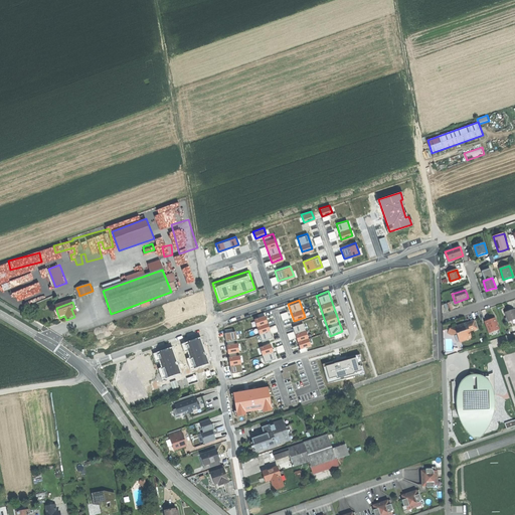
[(93,319),(95,321),(106,308),(104,306),(93,319)]
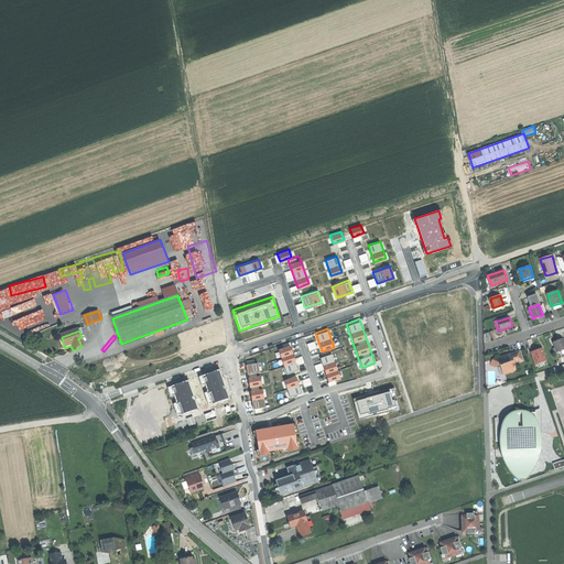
[(553,343),(556,351),(563,349),(563,342),(563,340),(563,339),(557,340),(553,343)]
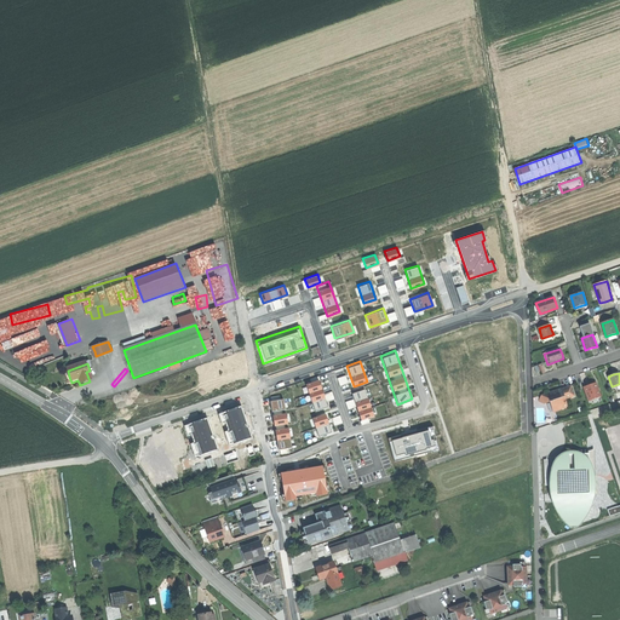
[(327,406),(317,377),(304,382),(314,411),(327,406)]
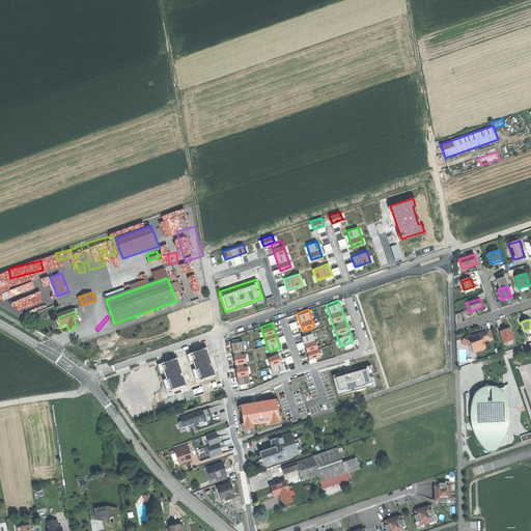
[(505,330),(500,332),(504,343),(514,339),(510,328),(505,330)]
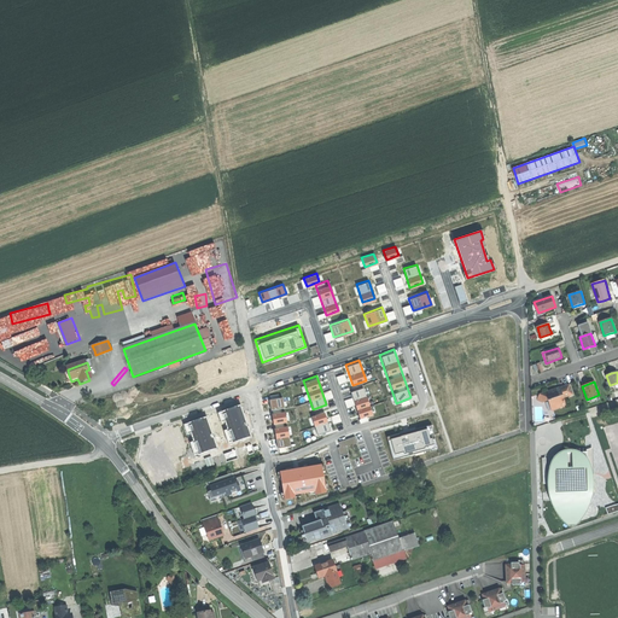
[(372,413),(362,385),(349,390),(359,418),(372,413)]
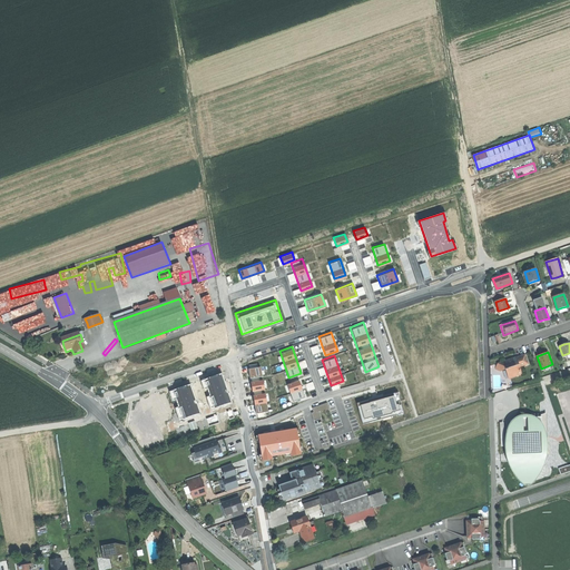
[(529,364),(526,355),(517,359),(517,357),(508,360),(498,364),(495,369),(500,371),(505,370),(508,369),(511,379),(522,374),(520,366),(529,364)]
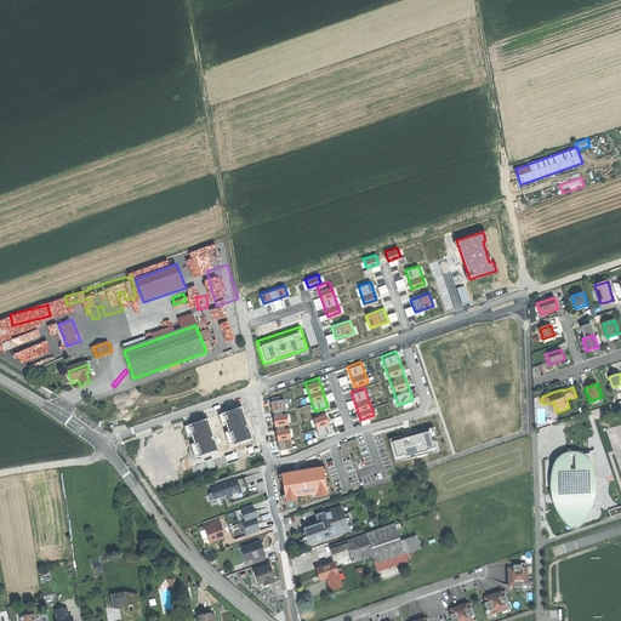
[(284,396),(268,399),(277,449),(292,446),(284,396)]
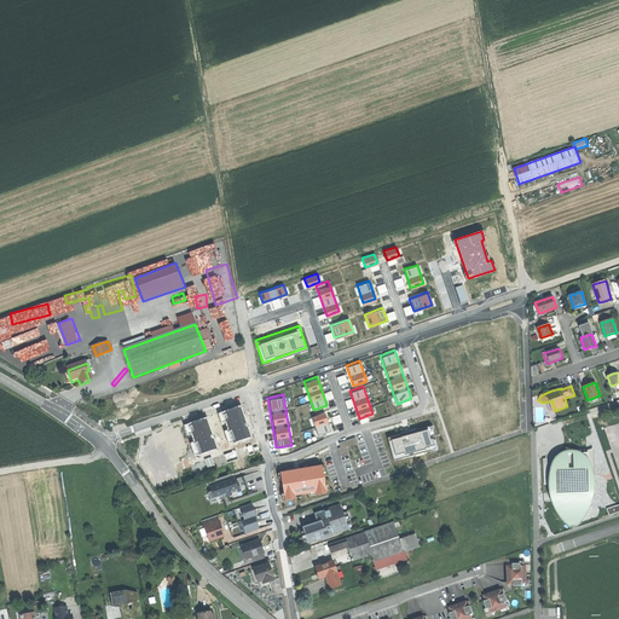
[(330,431),(324,410),(310,415),(317,435),(330,431)]
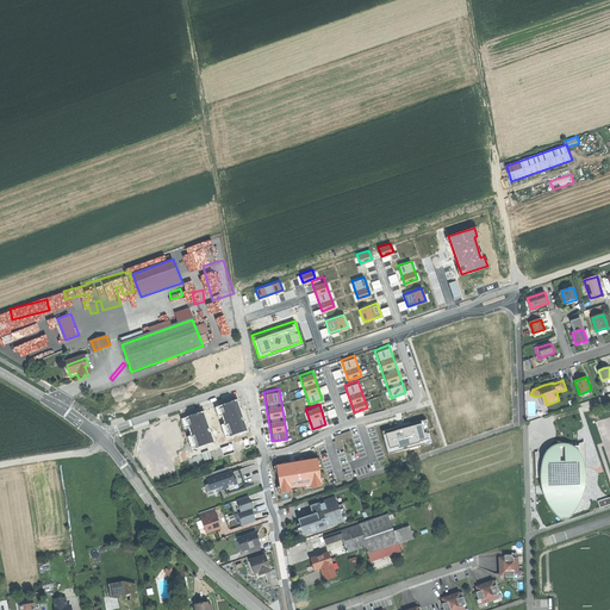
[(431,440),(424,416),(379,429),(386,453),(431,440)]
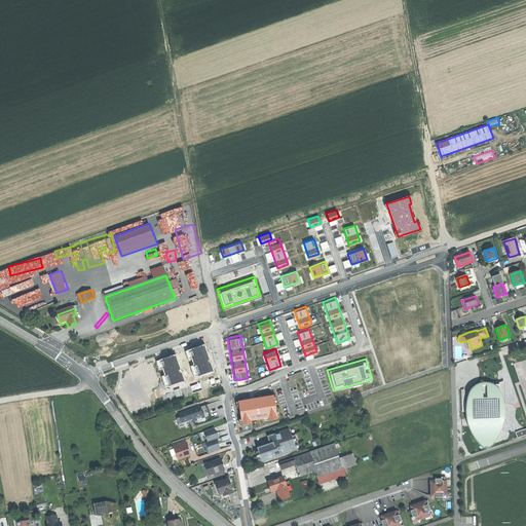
[(483,445),(488,448),(491,446),(495,442),(500,434),(504,426),(506,414),(505,403),(503,393),(499,387),(491,382),(485,381),(478,384),(471,389),(467,397),(465,408),(466,417),(470,428),(476,439),(483,445)]
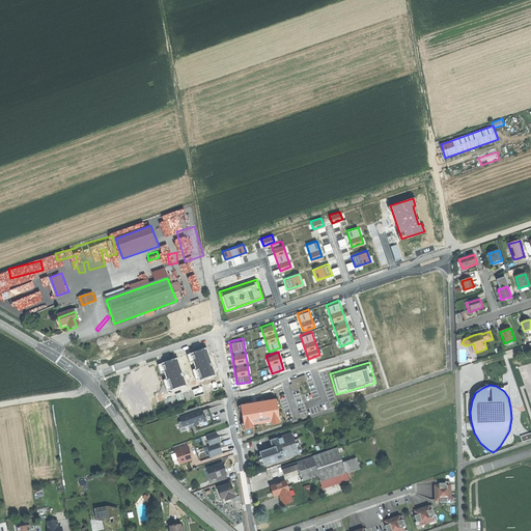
[(279,420),(275,395),(238,402),(243,427),(252,425),(252,422),(269,419),(270,422),(279,420)]
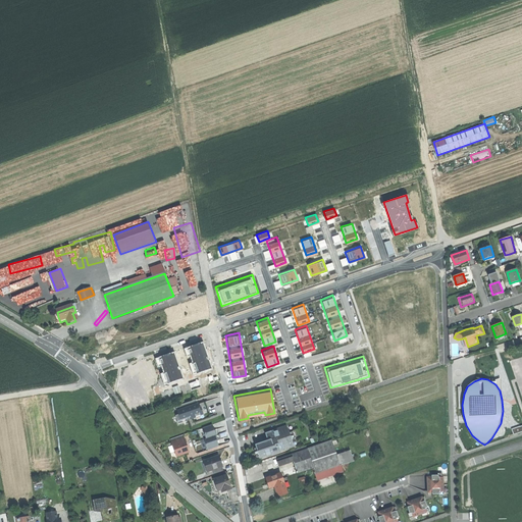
[(180,405),(187,424),(211,416),(208,406),(213,404),(210,395),(180,405)]
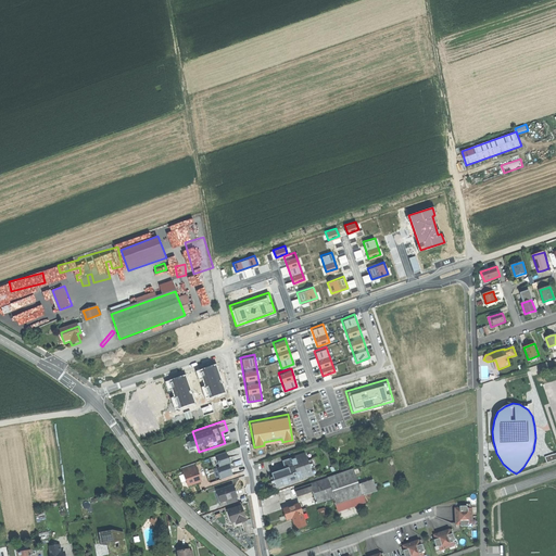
[(216,457),(220,468),(231,465),(231,464),(228,453),(216,457)]
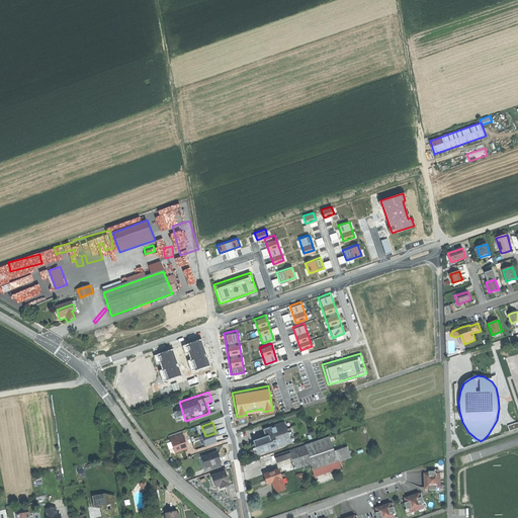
[(517,422),(508,426),(510,432),(517,428),(517,422)]
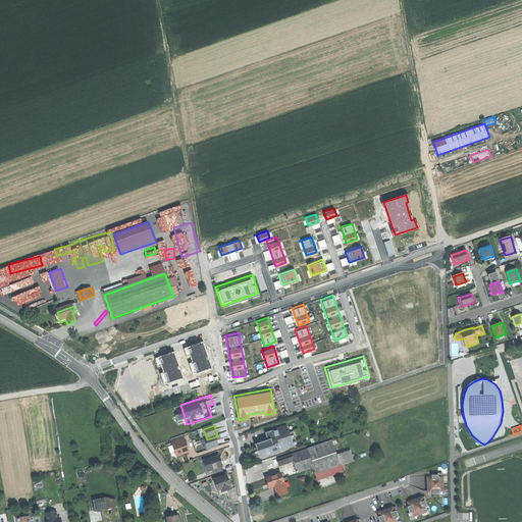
[(259,452),(261,458),(295,447),(289,426),(273,431),(275,438),(270,439),(256,445),(259,452)]
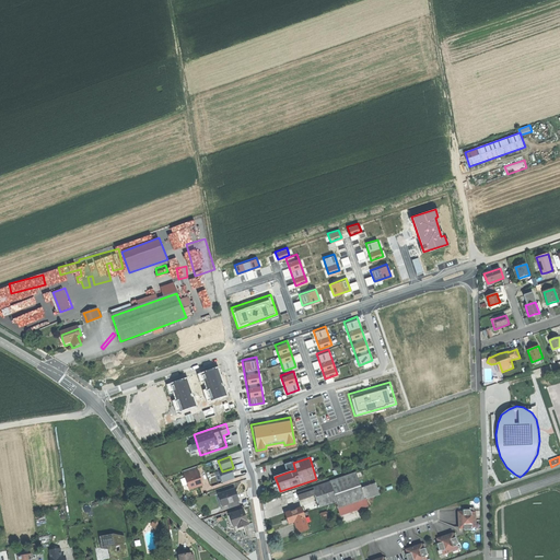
[(183,471),(190,491),(206,486),(198,467),(183,471)]
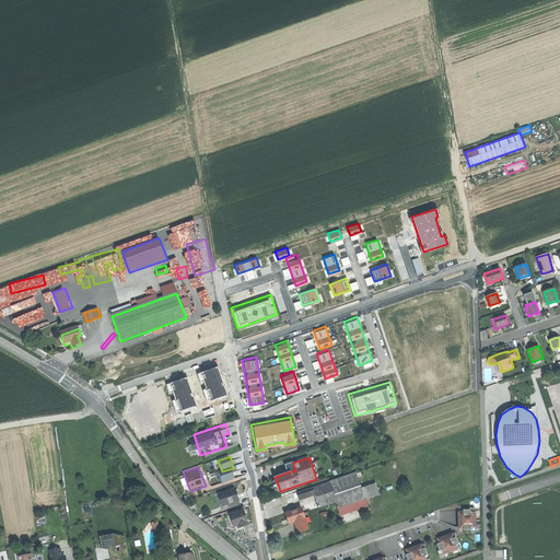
[(220,473),(223,483),(236,479),(233,468),(222,471),(220,473)]
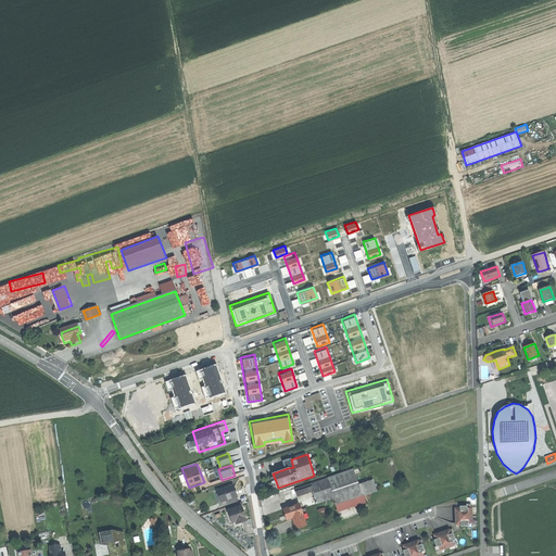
[(354,469),(329,478),(336,497),(338,504),(357,497),(363,495),(359,487),(354,469)]
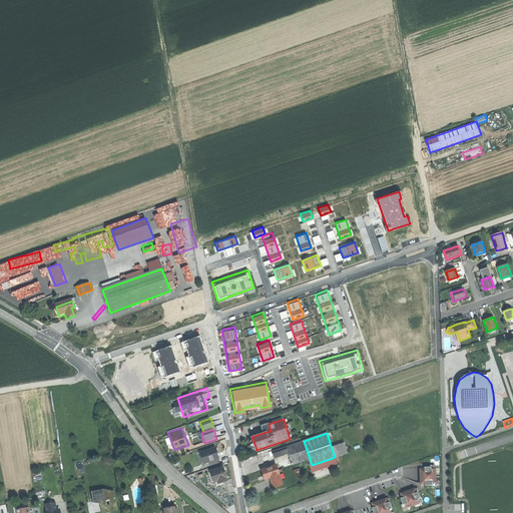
[(295,464),(310,459),(304,441),(302,438),(287,443),(289,446),(291,453),(295,464)]
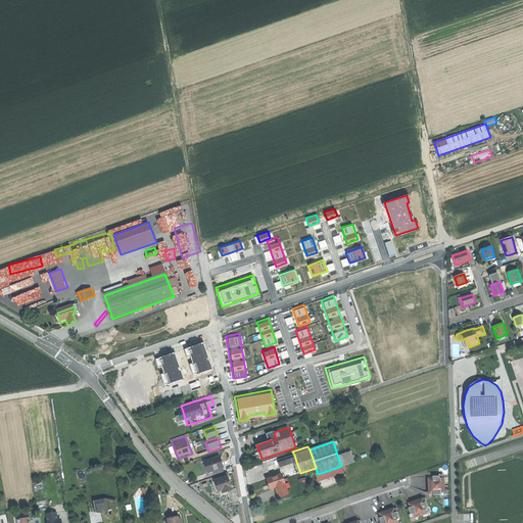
[(352,453),(338,458),(341,466),(355,461),(352,453)]
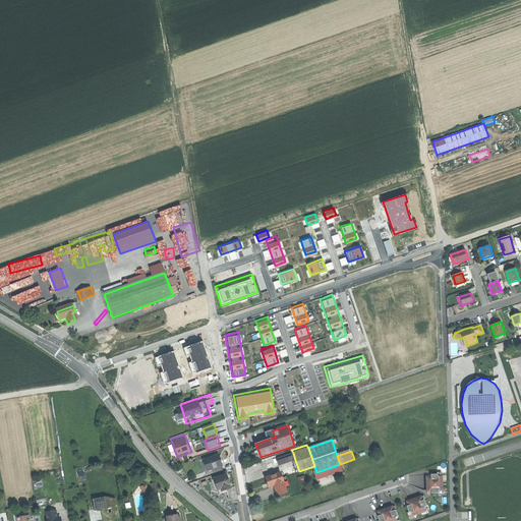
[(280,465),(295,460),(293,453),(278,458),(280,465)]
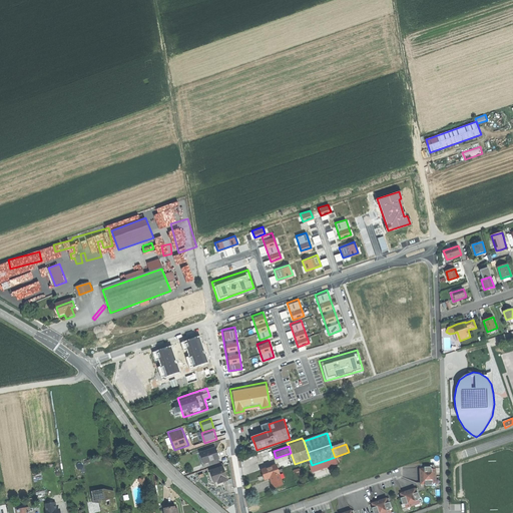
[(208,456),(210,462),(221,458),(219,453),(217,447),(203,452),(205,457),(208,456)]
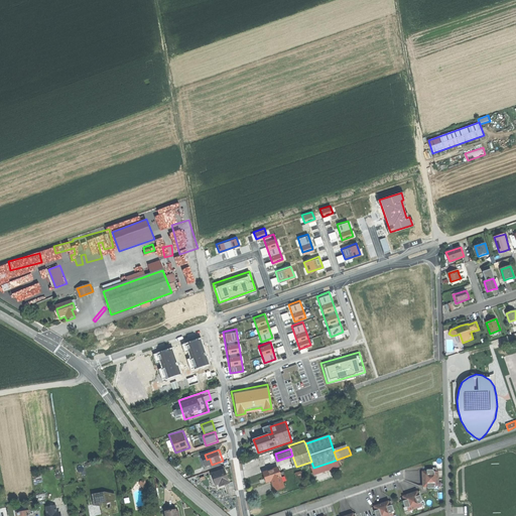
[(207,466),(212,465),(210,459),(207,460),(205,455),(203,455),(207,466)]
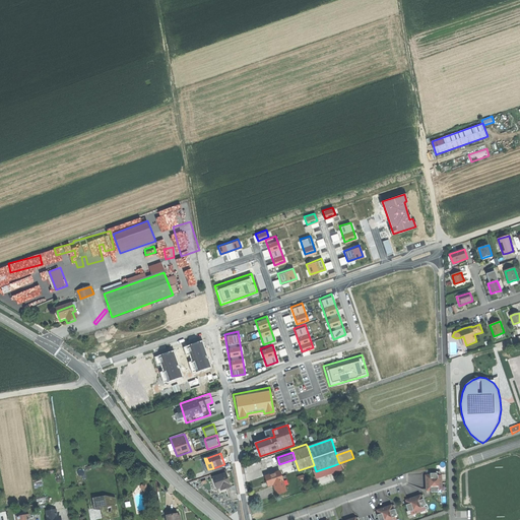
[(317,476),(335,470),(334,465),(316,471),(317,476)]
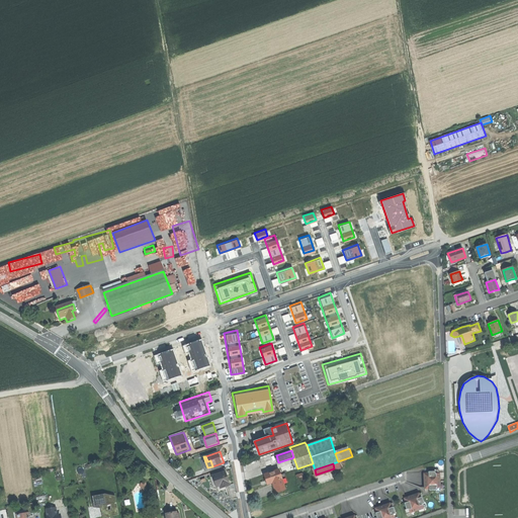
[(279,469),(265,475),(266,480),(268,485),(272,483),(273,483),(275,488),(276,487),(278,492),(285,490),(279,469)]
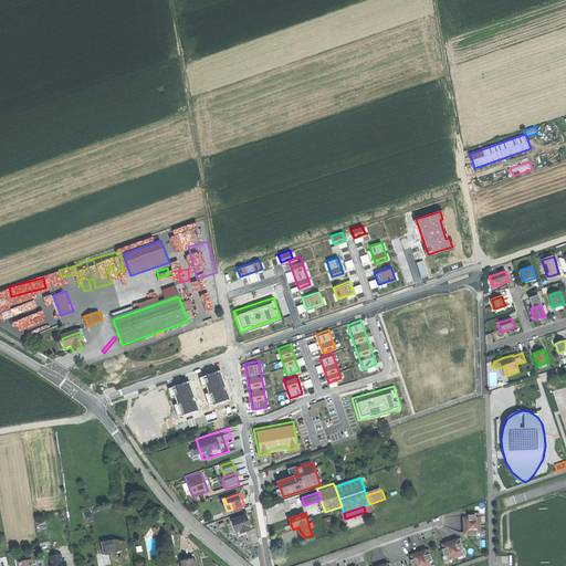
[(463,515),(465,536),(483,535),(482,513),(463,515)]
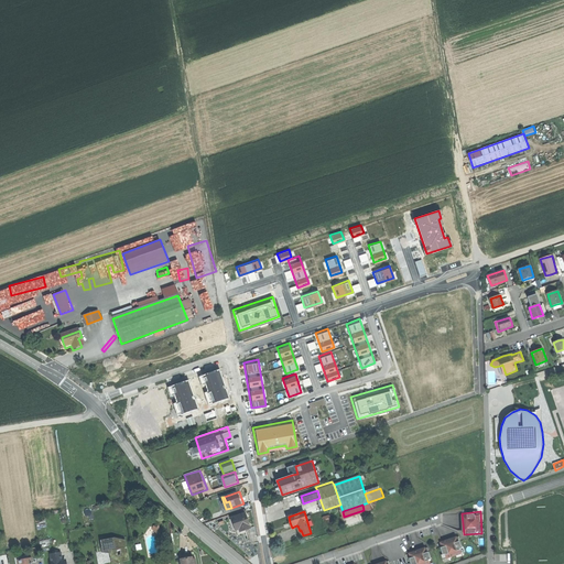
[(245,513),(231,518),(236,530),(239,529),(240,531),(250,528),(247,520),(245,513)]
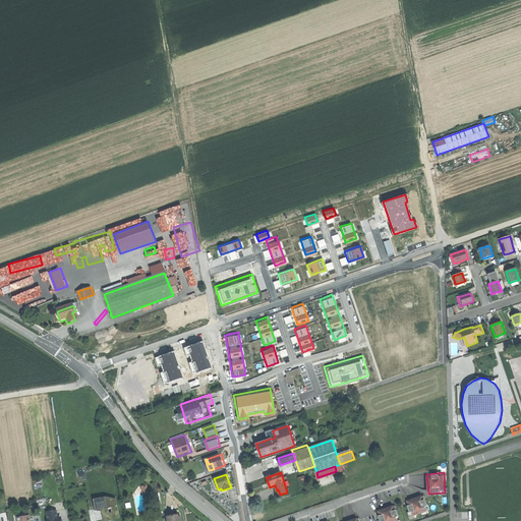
[(143,495),(149,494),(148,484),(141,485),(142,494),(135,494),(137,511),(146,510),(143,495)]
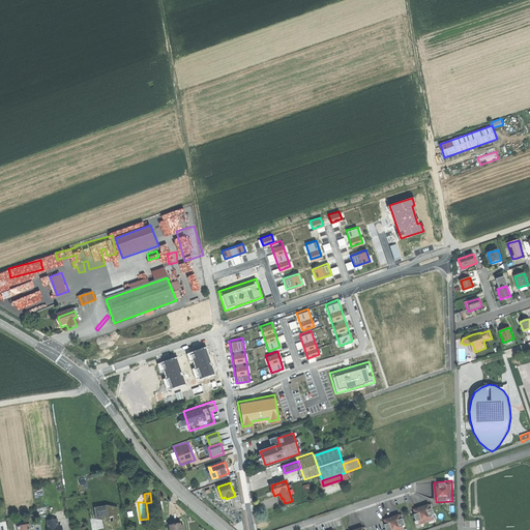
[(432,504),(413,510),(418,526),(437,520),(432,504)]
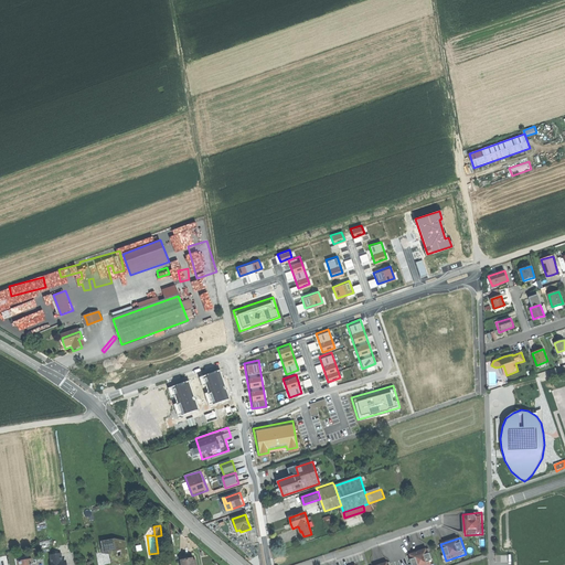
[(109,552),(113,564),(129,562),(126,541),(114,539),(99,542),(102,553),(109,552)]
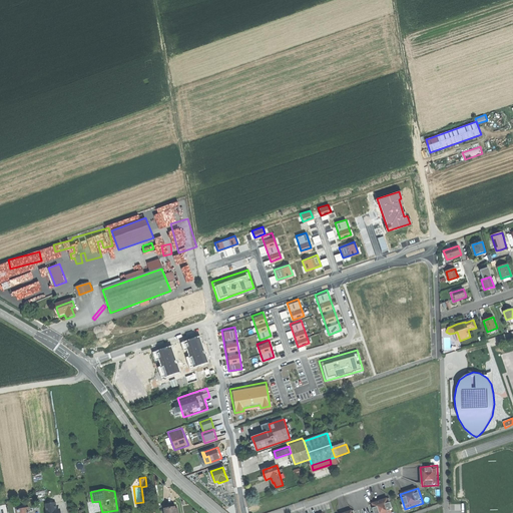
[(390,497),(370,504),(373,512),(393,512),(395,512),(390,497)]
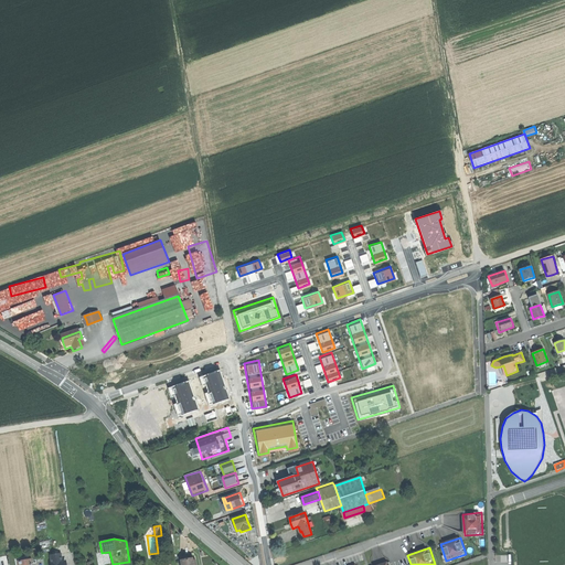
[(61,554),(51,556),(52,564),(65,564),(64,564),(63,562),(62,562),(61,554)]
